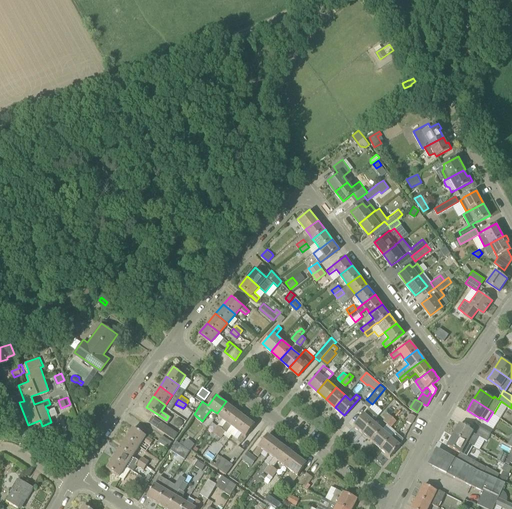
[(226,420),(235,409),(226,401),(217,413),(226,420)]
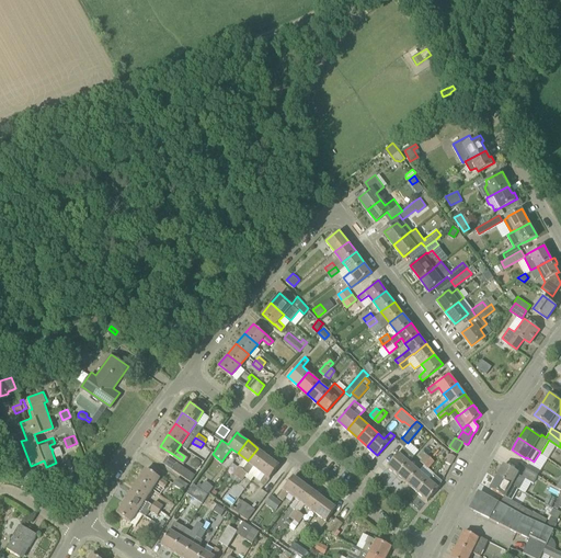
[(404,445),(388,464),(398,474),(409,460),(414,454),(413,454),(404,446),(404,445)]
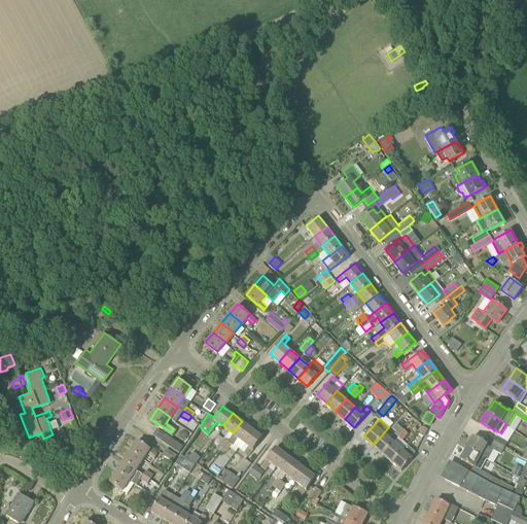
[(227,450),(233,443),(233,444),(239,437),(242,440),(251,427),(242,421),(234,432),(233,432),(229,440),(223,447),(227,450)]
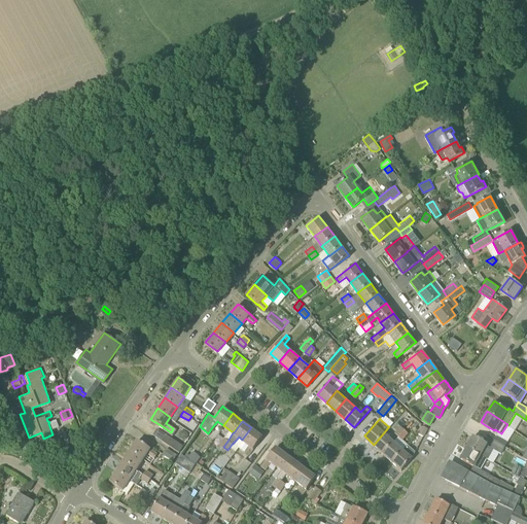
[(423,434),(427,427),(423,424),(419,432),(423,434)]
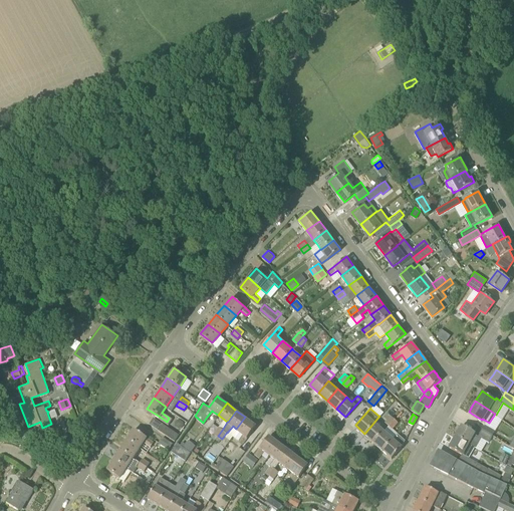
[(389,424),(394,418),(391,415),(386,421),(389,424)]
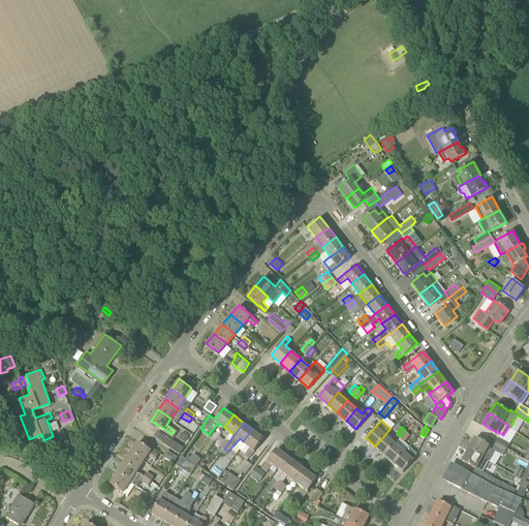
[(249,457),(263,437),(252,429),(243,441),(250,446),(245,454),(249,457)]
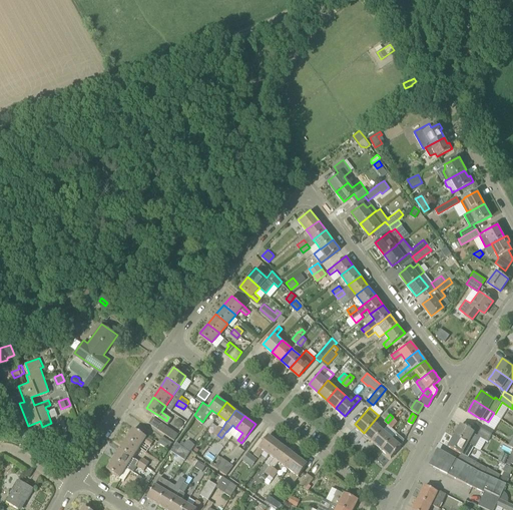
[(397,420),(393,417),(388,423),(392,426),(397,420)]
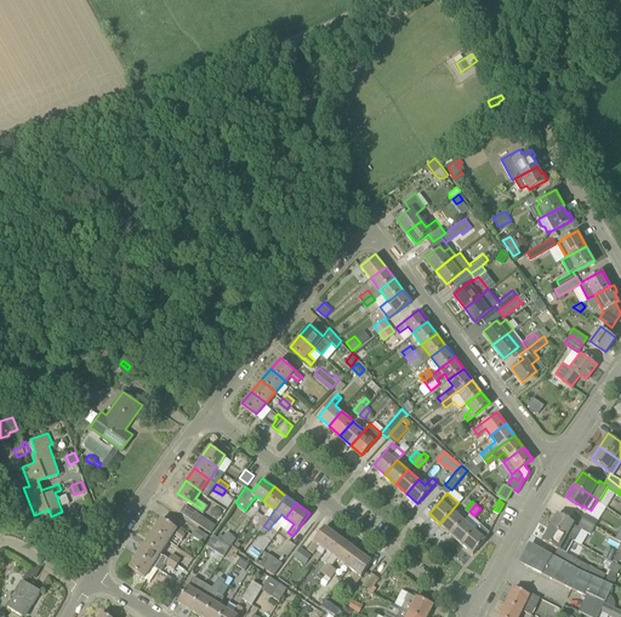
[(216,523),(197,509),(191,518),(211,531),(216,523)]
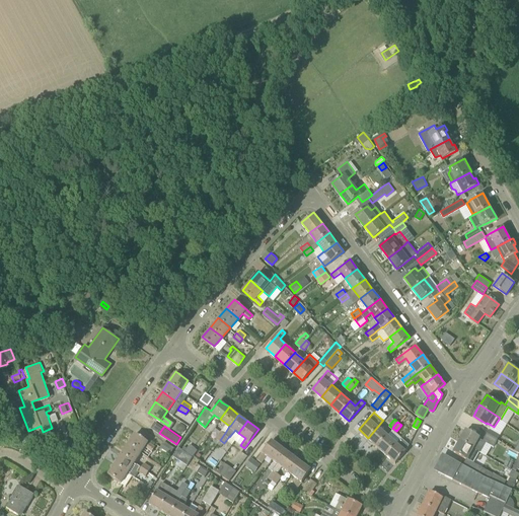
[(387,434),(378,426),(368,438),(377,446),(387,434)]
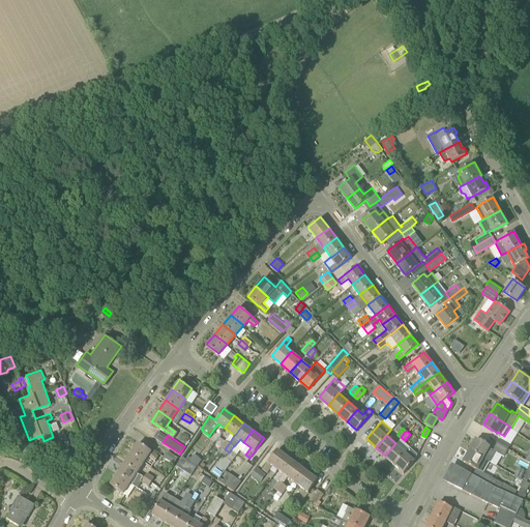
[(395,443),(385,456),(394,464),(405,451),(410,445),(405,440),(401,437),(395,443)]
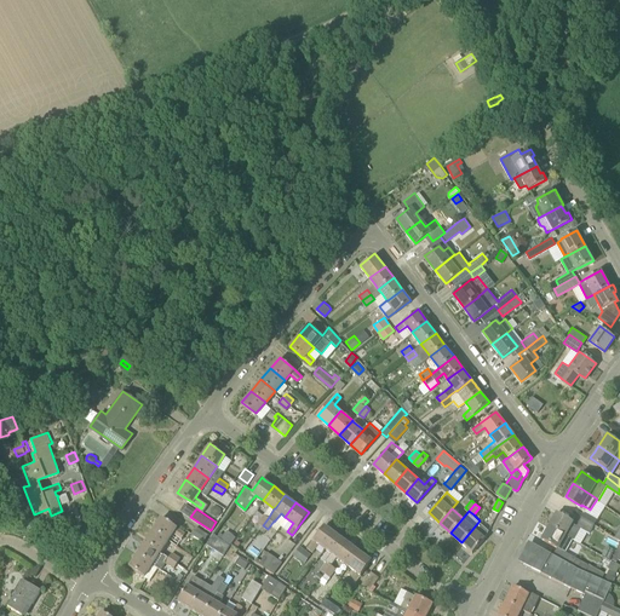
[(556,511),(549,524),(573,537),(574,537),(580,527),(573,522),(573,520),(556,511)]
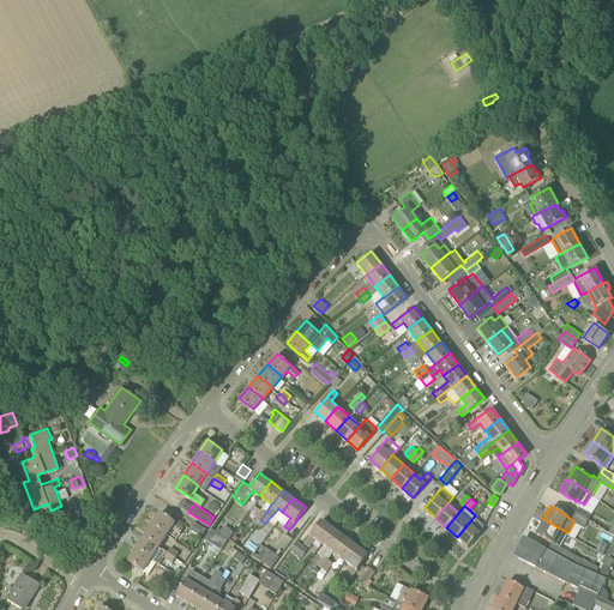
[(579,506),(577,511),(589,518),(590,515),(593,513),(579,506)]
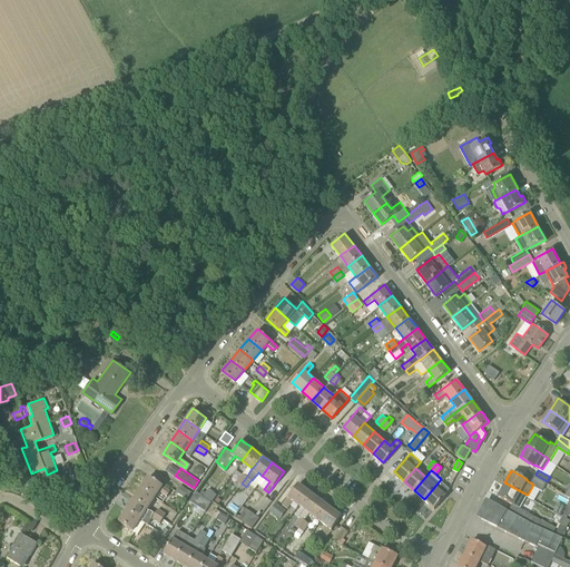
[(242,484),(247,476),(243,472),(237,480),(238,480),(241,482),(242,484)]
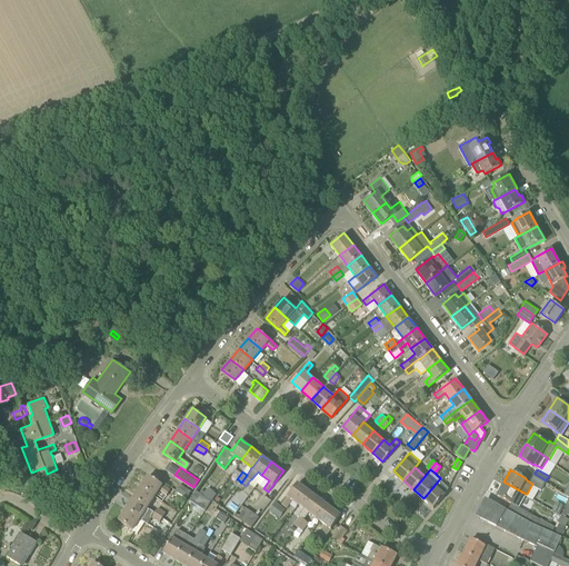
[(141,485),(155,494),(159,488),(167,493),(170,488),(162,484),(148,474),(141,485)]
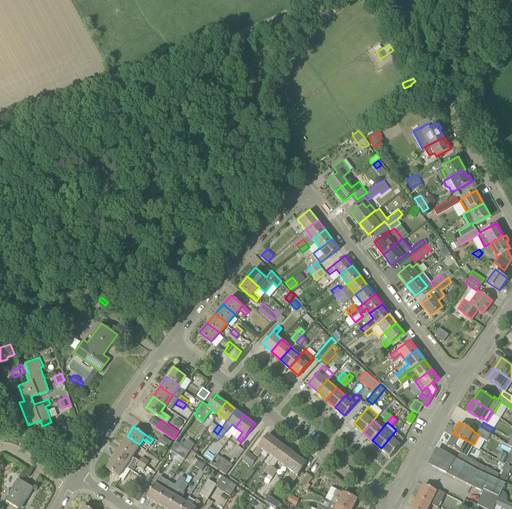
[(489,437),(491,432),(481,426),(478,431),(489,437)]
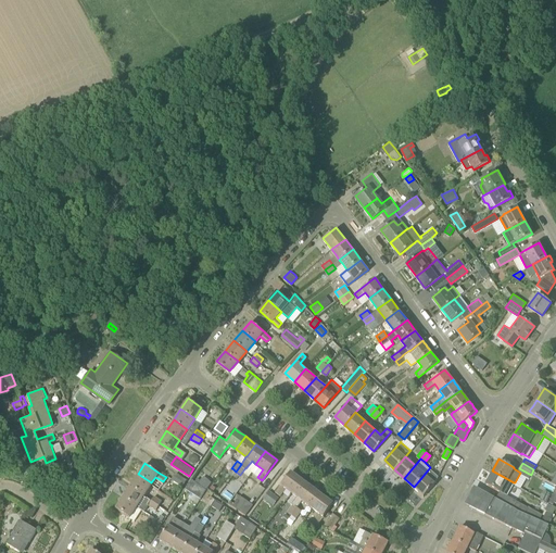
[(430,467),(425,474),(414,487),(424,495),(434,482),(439,475),(430,467)]
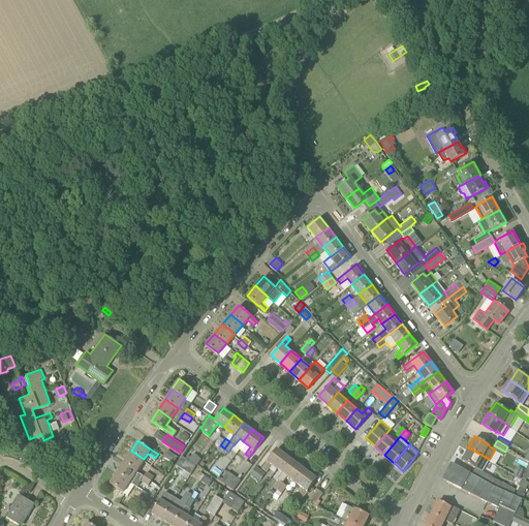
[(277,467),(286,455),(277,447),(262,466),(267,469),(272,463),(277,467)]
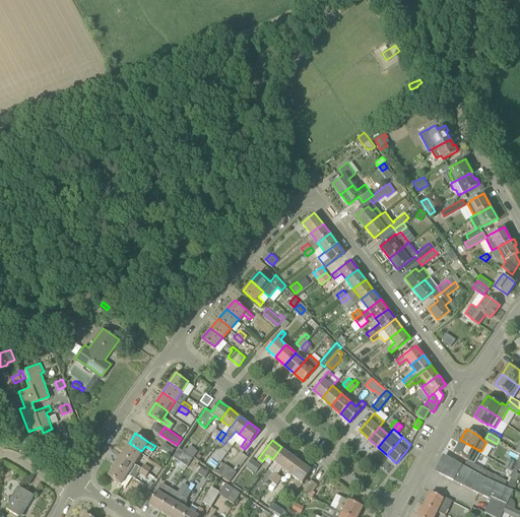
[(460,440),(454,451),(465,457),(468,459),(474,462),(480,451),(460,440)]
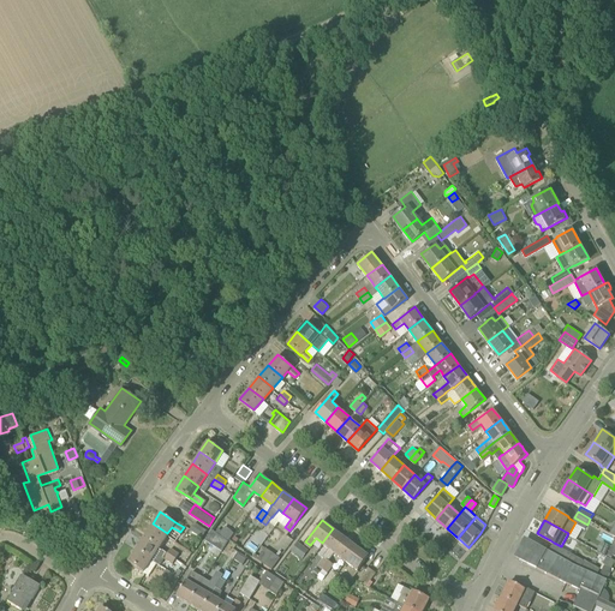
[(202,535),(207,529),(195,522),(190,528),(202,535)]
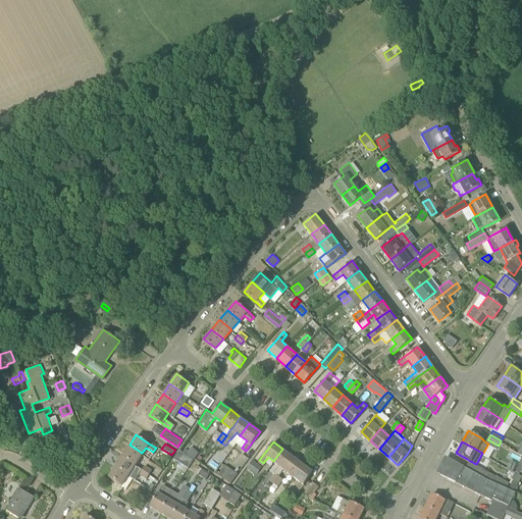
[(136,463),(142,453),(129,445),(122,455),(136,463)]
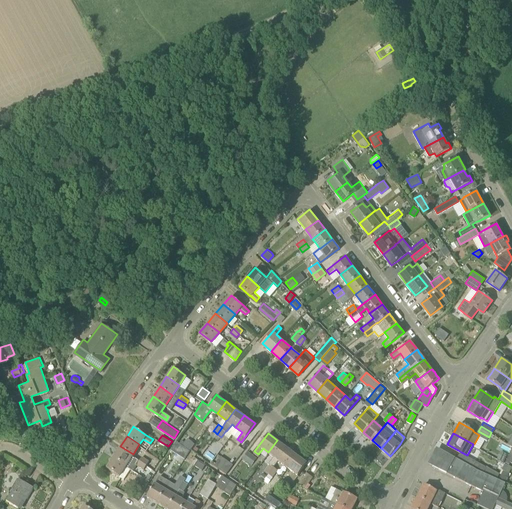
[(184,441),(182,439),(180,441),(190,449),(195,442),(187,437),(184,441)]
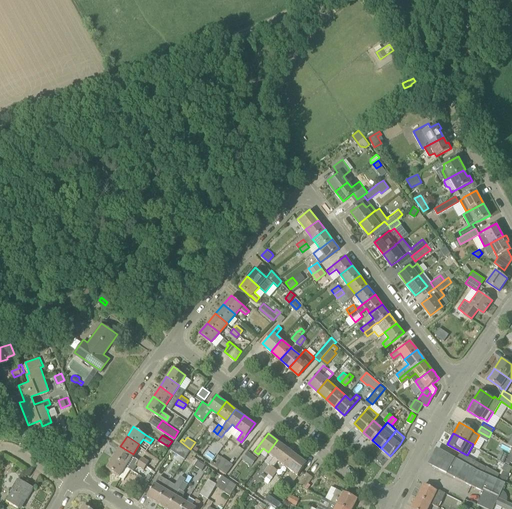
[(171,447),(176,451),(181,443),(176,440),(171,447)]
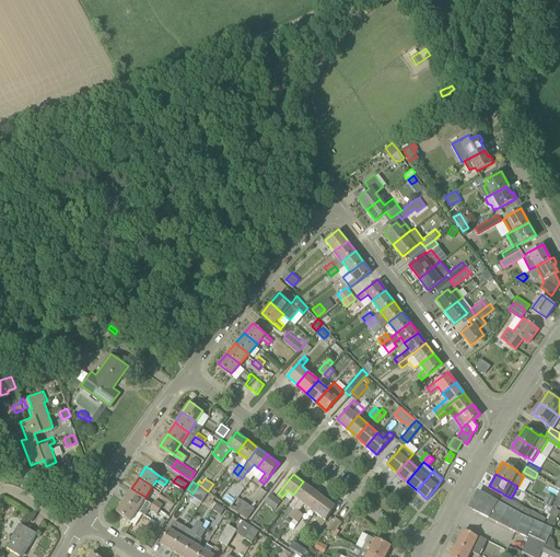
[(304,502),(314,489),(303,482),(293,495),(300,499),(289,513),(293,517),(299,510),(304,502)]
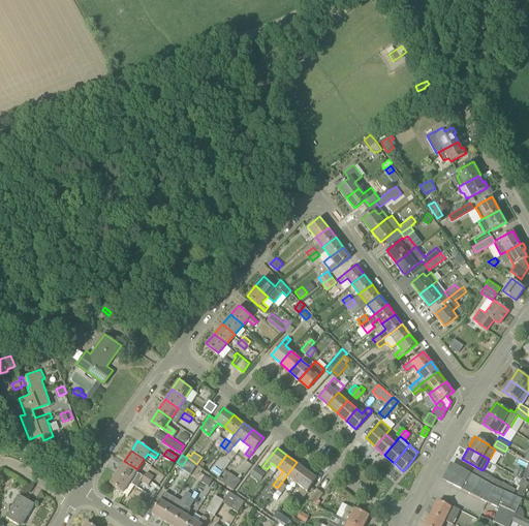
[(137,469),(124,461),(118,471),(130,480),(135,483),(137,485),(141,478),(144,475),(144,474),(137,469)]
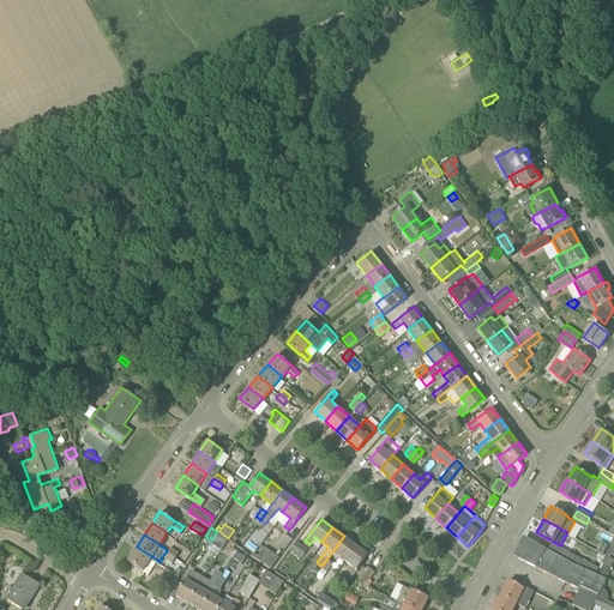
[(345,560),(356,545),(344,536),(333,550),(345,560)]
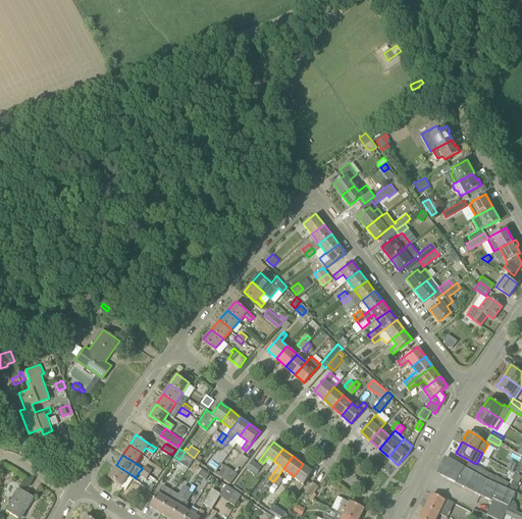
[(472,470),(467,467),(455,460),(450,458),(441,474),(456,480),(492,500),(486,511),(502,518),(506,512),(509,506),(515,491),(493,482),(489,479),(472,470)]
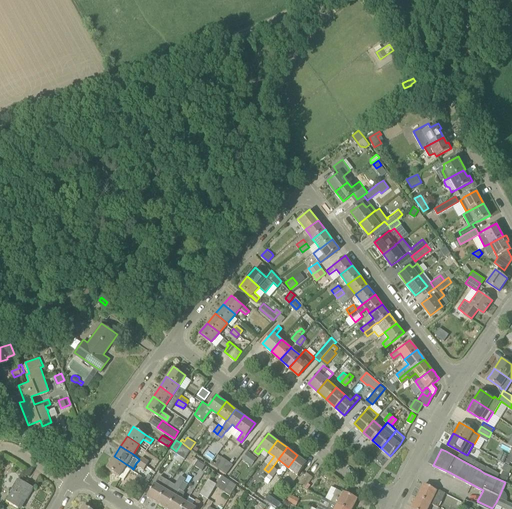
[(501,449),(497,457),(503,460),(507,452),(501,449)]
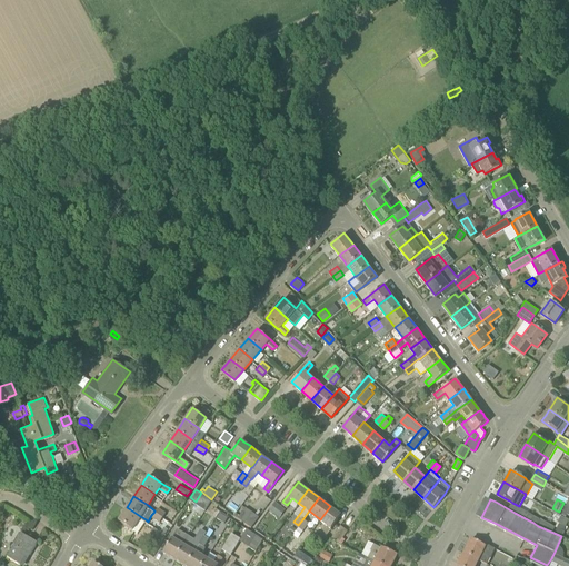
[(279,516),(286,508),(276,500),(269,508),(279,516)]
